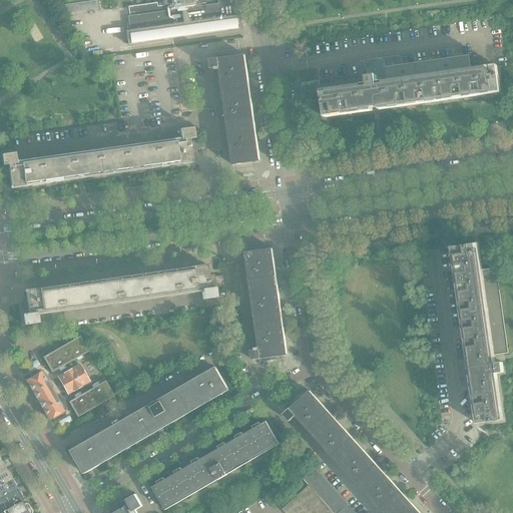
[(96,9),(94,0),(64,5),(66,13),(96,9)]
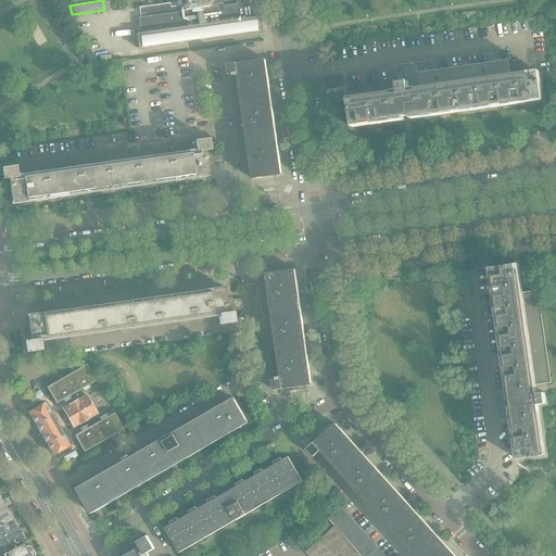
[(261,30),(258,17),(254,17),(251,0),(218,0),(213,1),(207,1),(209,8),(184,11),(138,17),(139,24),(139,27),(141,42),(142,48),(163,45),(184,41),(255,32),(261,30)]
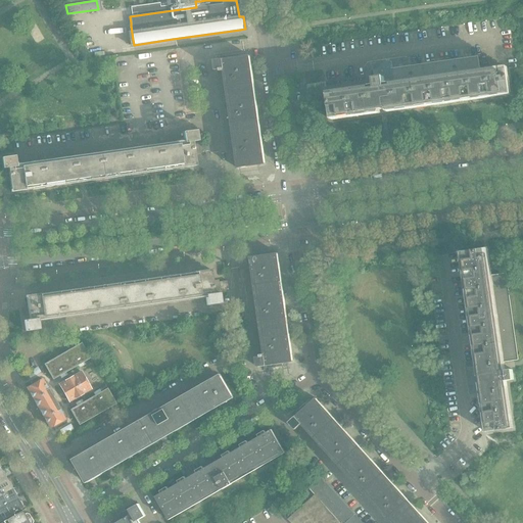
[(165,0),(167,2),(167,6),(172,5),(173,10),(196,7),(195,1),(200,1),(200,0),(165,0)]
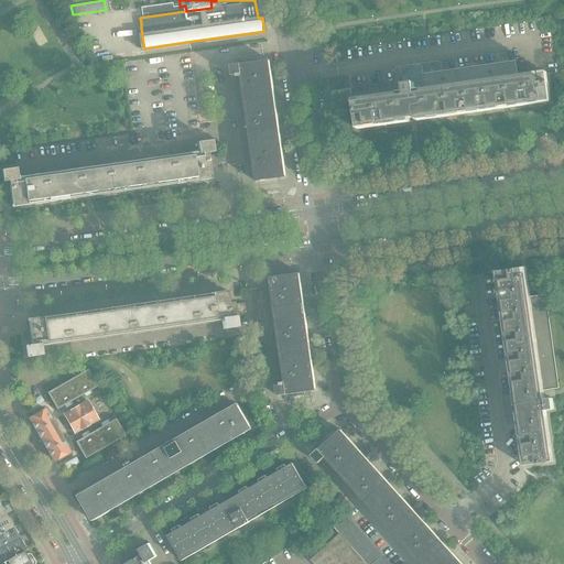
[(284,176),(273,100),(268,62),(270,62),(270,61),(231,66),(232,76),(237,76),(237,77),(241,77),(256,182),(286,177),(285,176),(284,176)]
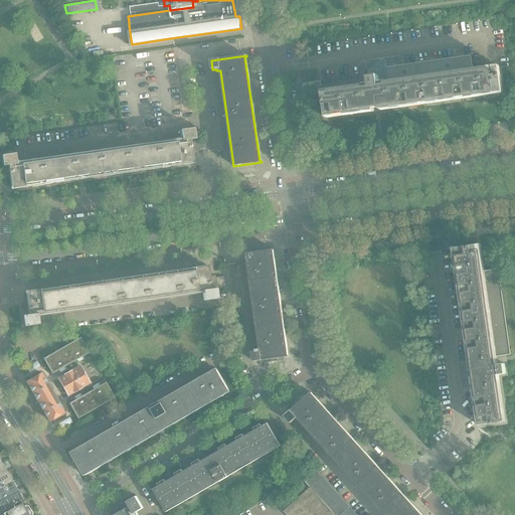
[(503,94),(499,71),(499,66),(472,69),(470,55),(384,67),(384,68),(382,68),(382,67),(380,66),(379,67),(378,68),(368,70),(369,77),(367,77),(368,84),(322,91),(326,118),(374,112),(373,109),(380,108),(380,111),(503,94)]
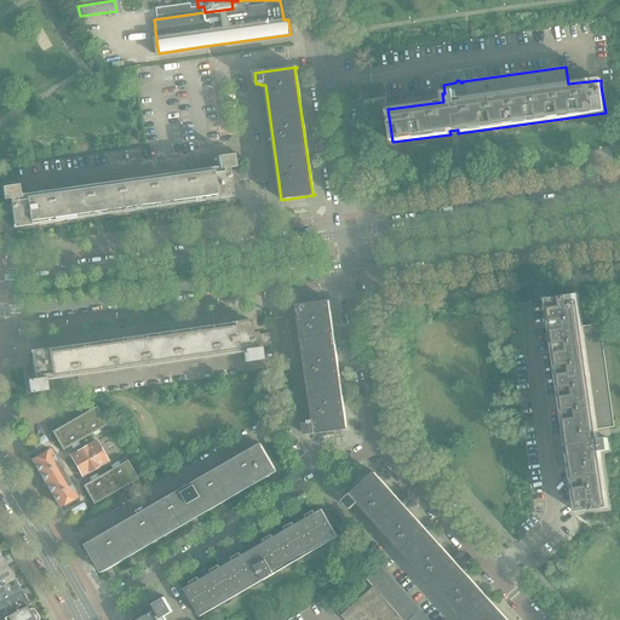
[(231,196),(230,184),(230,181),(247,178),(246,167),(236,170),(235,167),(234,167),(233,155),(216,158),(217,166),(18,194),(17,185),(1,188),(3,200),(1,200),(3,206),(3,205),(4,213),(11,212),(13,228),(231,196)]
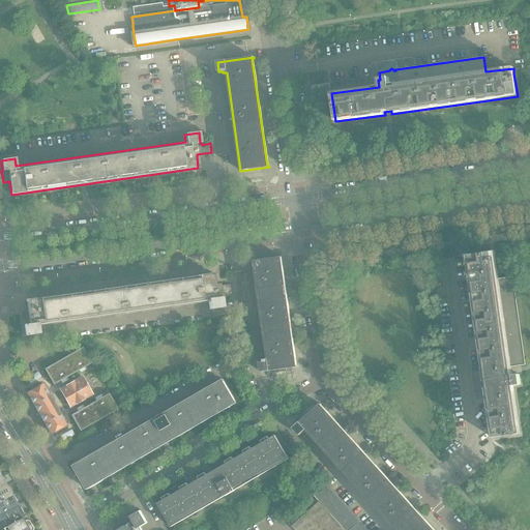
[(525,364),(512,277),(498,280),(494,252),(466,256),(482,372),(484,371),(486,377),(481,378),(482,386),(481,386),(480,387),(480,388),(481,389),(482,390),(483,390),(484,389),(484,388),(488,387),(489,398),(486,398),(492,438),(520,434),(512,386),(521,385),(519,375),(511,376),(510,366),(525,364)]
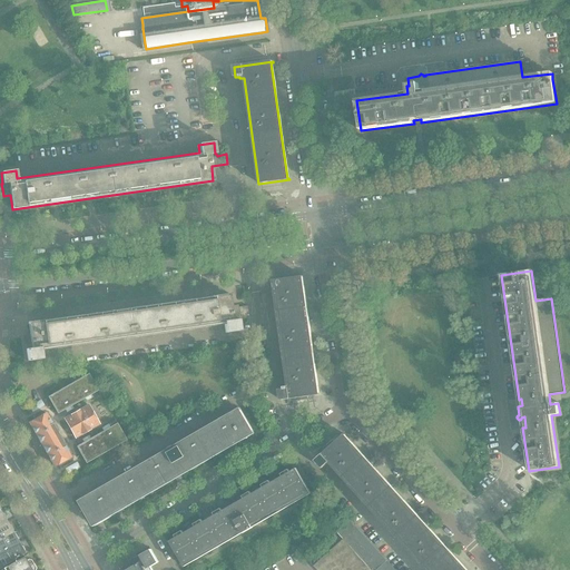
[(317,393),(307,316),(302,277),(303,277),(303,276),(273,281),(273,282),(287,386),(283,387),(284,389),(279,390),(281,400),(320,394),(320,393),(317,393)]
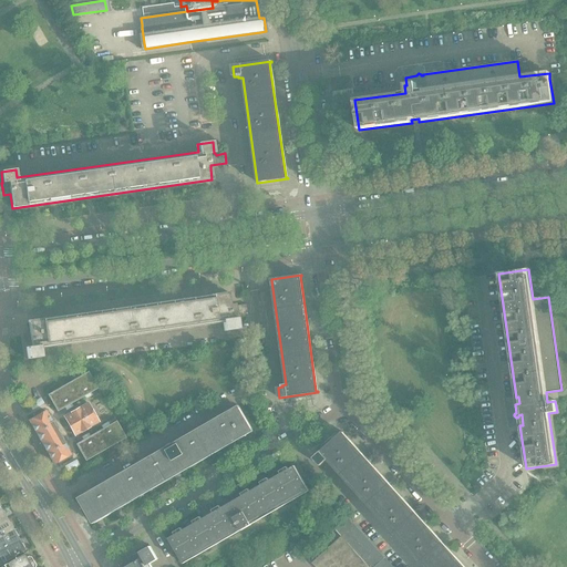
[(41,348),(212,325),(223,322),(224,331),(239,329),(237,318),(239,317),(238,316),(237,306),(229,307),(228,292),(28,320),(30,334),(23,336),(24,343),(23,343),(24,348),(26,348),(28,359),(42,357),(41,348)]
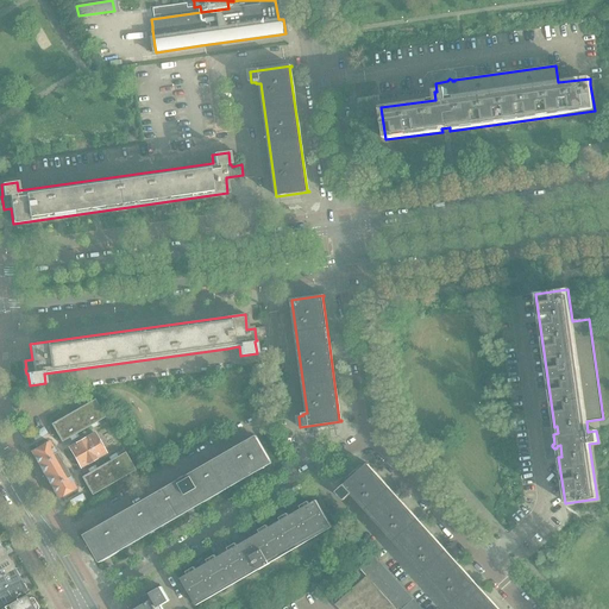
[(265,338),(264,327),(255,328),(256,339),(265,338)]
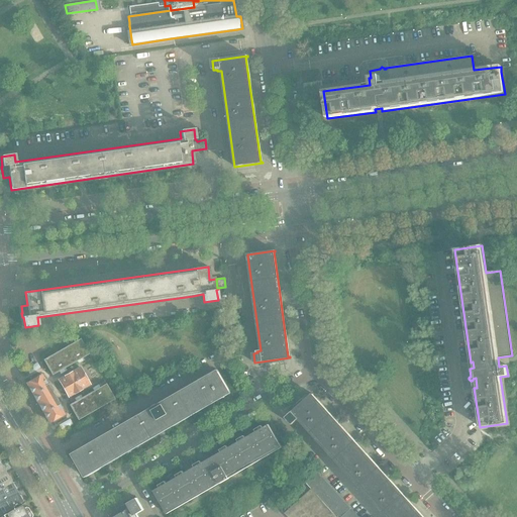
[(80,338),(71,344),(80,359),(89,354),(80,338)]
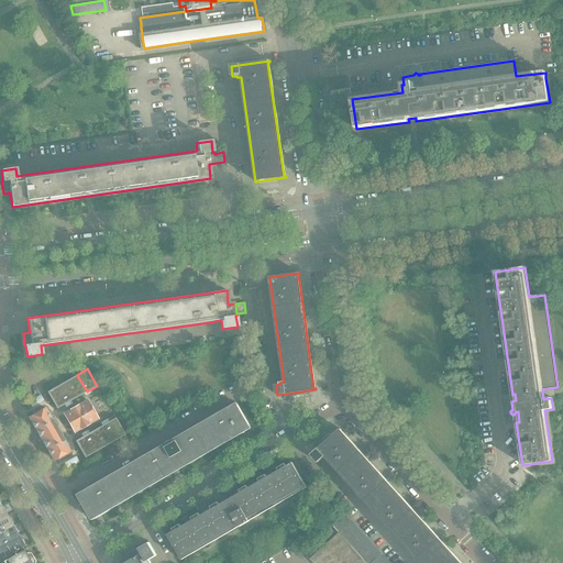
[(87,392),(77,375),(67,381),(77,397),(87,392)]
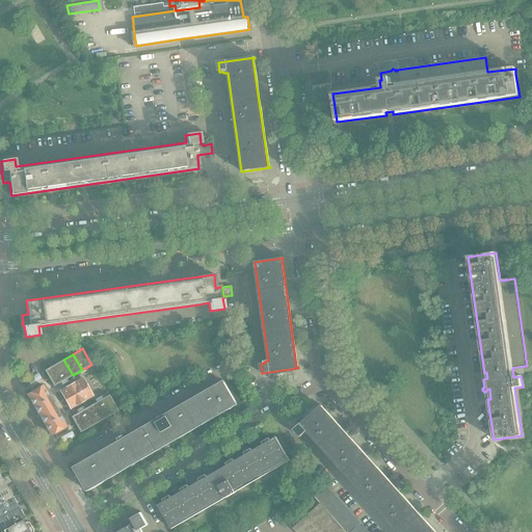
[(73,375),(63,360),(54,365),(63,380),(73,375)]
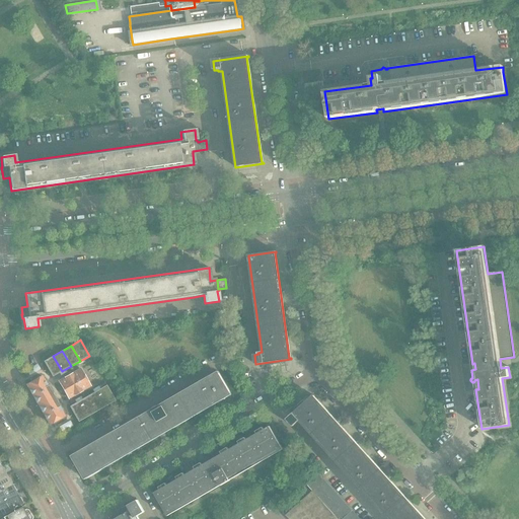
[(62,371),(53,356),(44,361),(53,377),(62,371)]
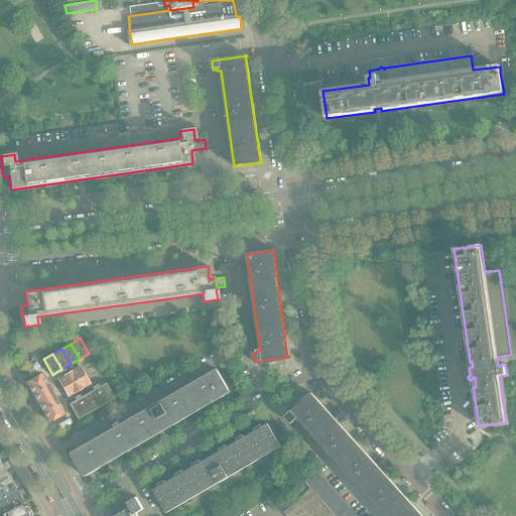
[(90,384),(80,367),(58,379),(66,392),(69,396),(90,384)]
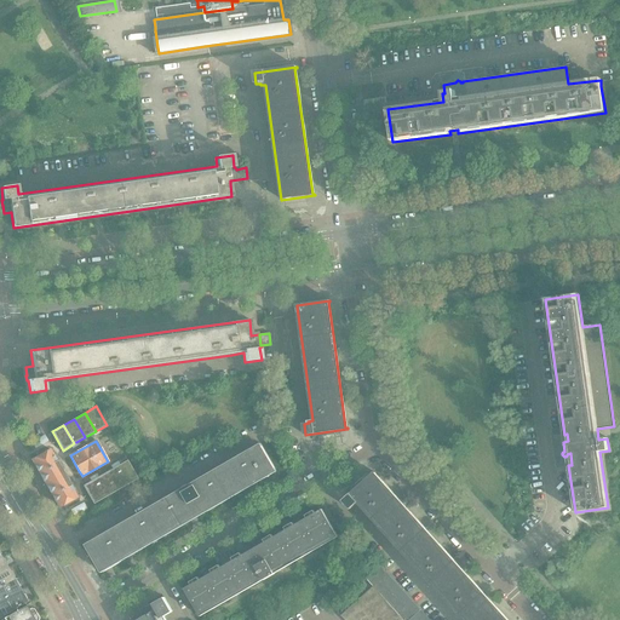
[(102,573),(254,484),(276,471),(260,443),(85,545),(102,573)]
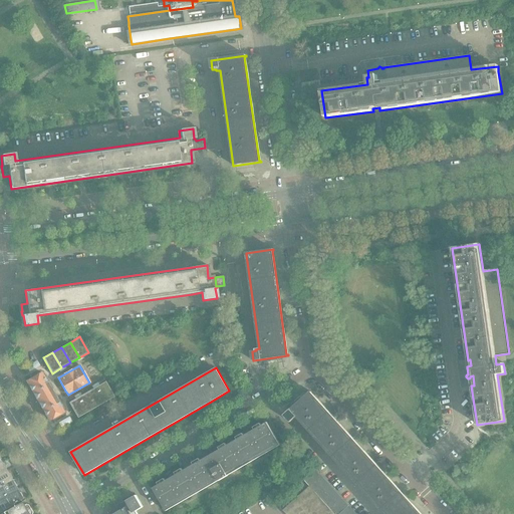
[(44,377),(51,373),(50,371),(49,369),(48,370),(42,373),(41,372),(26,380),(32,392),(47,383),(44,377)]
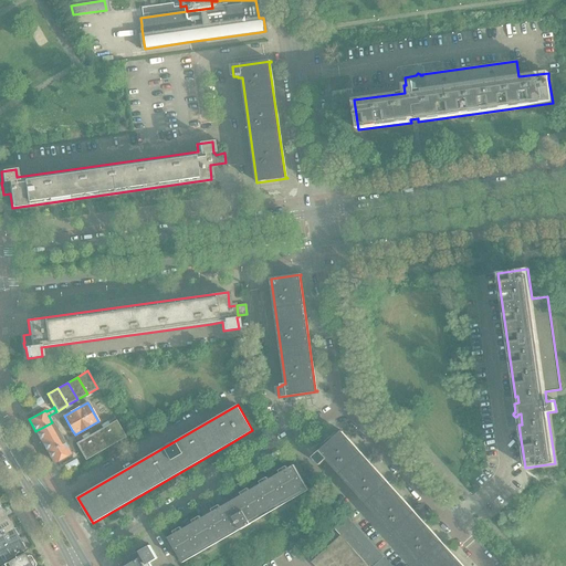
[(116,420),(106,426),(115,442),(125,437),(116,420)]
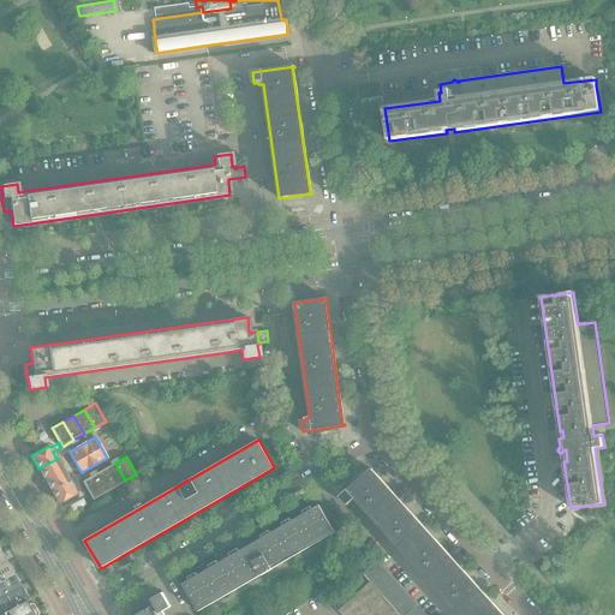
[(69,479),(64,471),(57,459),(39,469),(51,490),(69,479)]
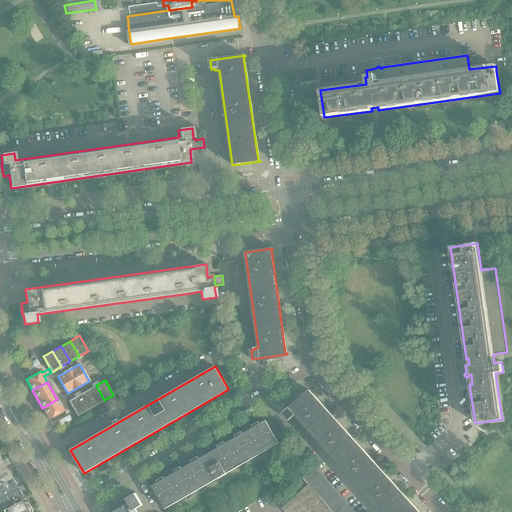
[(104,400),(96,385),(87,390),(95,406),(104,400)]
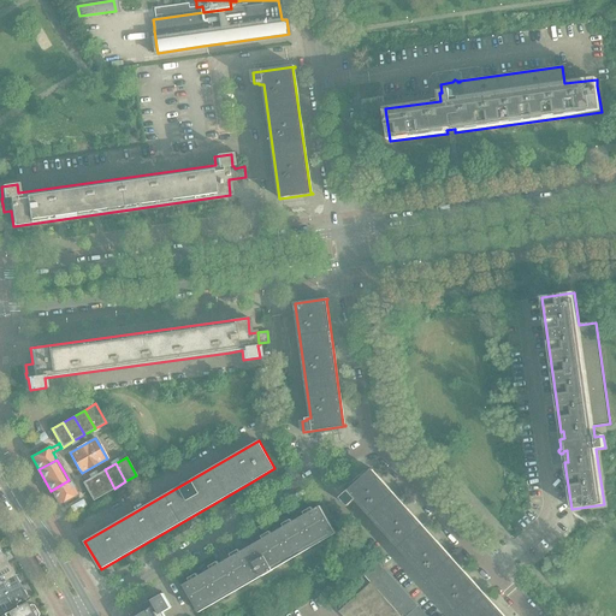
[(114,489),(105,469),(93,477),(104,495),(114,489)]
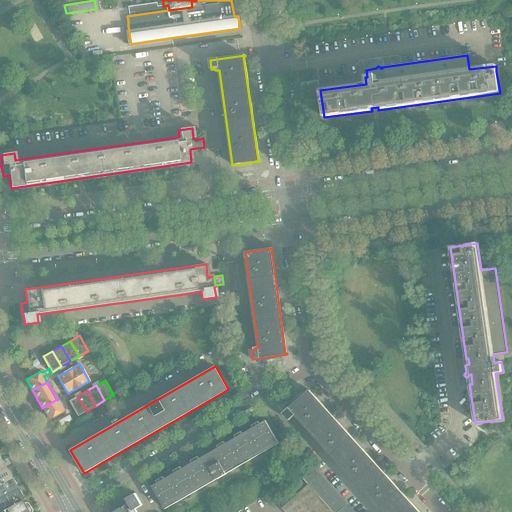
[(417,511),(369,458),(309,392),(310,391),(309,390),(283,414),(289,421),(295,415),(312,434),(382,511),(417,511)]
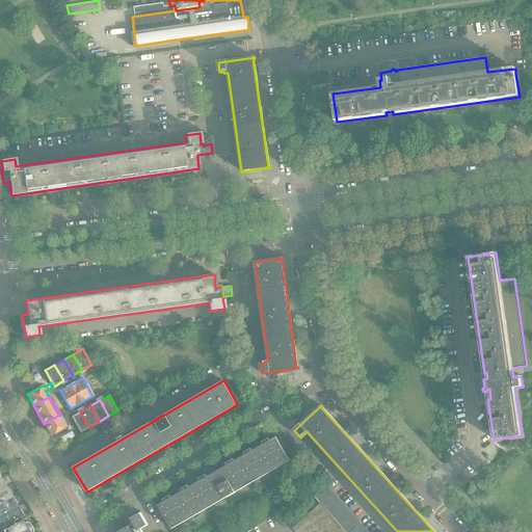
[(89,427),(80,411),(71,417),(80,432),(89,427)]
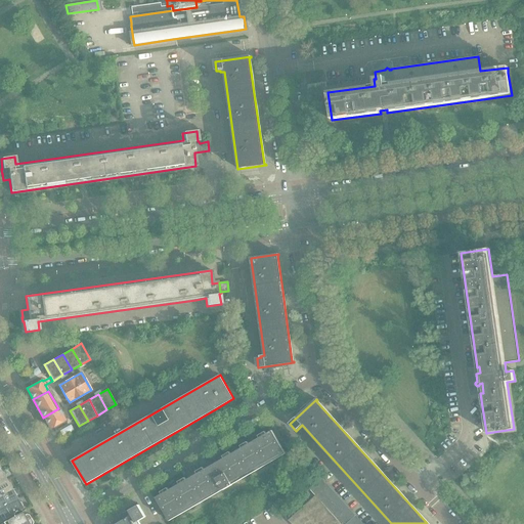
[(64,420),(64,419),(71,415),(72,415),(71,411),(70,410),(61,415),(58,408),(43,418),(50,429),(64,420)]
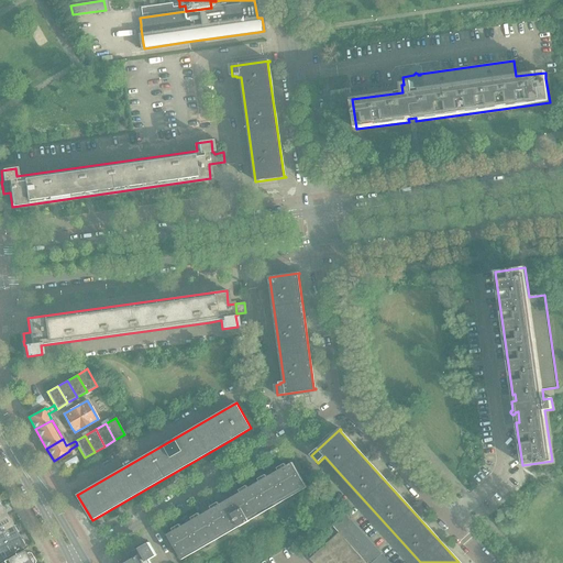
[(250,521),(260,515),(307,487),(293,463),(233,497),(234,499),(219,508),(217,506),(167,534),(181,560),(239,527),(240,527),(250,521)]
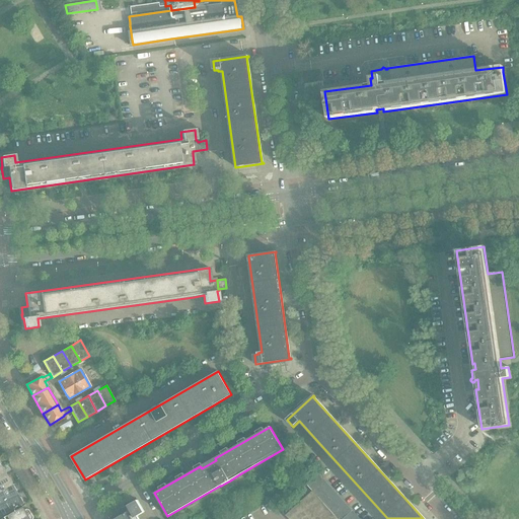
[(342,518),(352,511),(318,473),(307,485),(312,491),(285,515),(288,518),(342,518)]
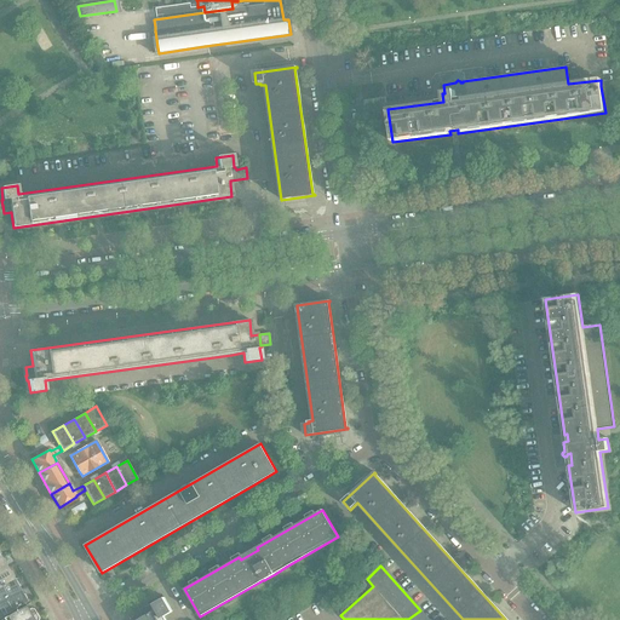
[(0,586),(15,579),(13,578),(13,575),(11,572),(10,572),(7,568),(0,572),(0,586)]
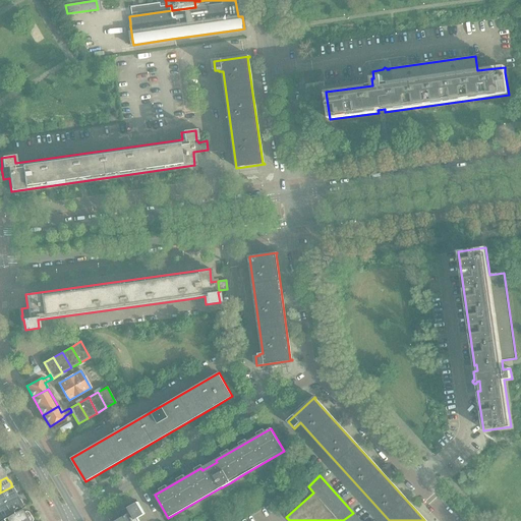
[(0,506),(17,496),(15,494),(16,491),(14,488),(12,488),(12,486),(0,493),(0,506)]
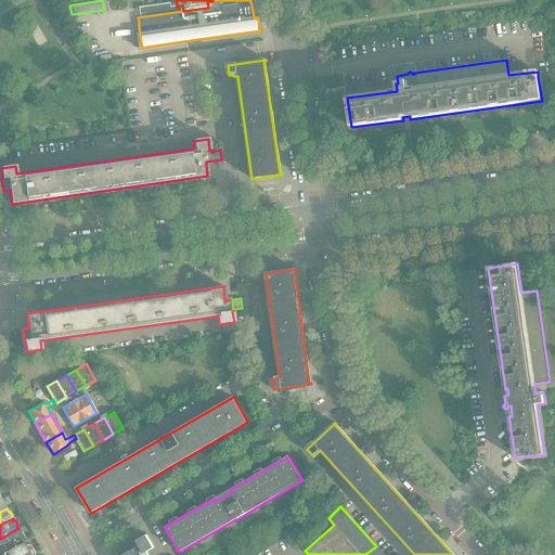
[(7,550),(24,539),(23,537),(24,536),(22,532),(21,531),(18,528),(0,539),(0,544),(3,543),(7,550)]
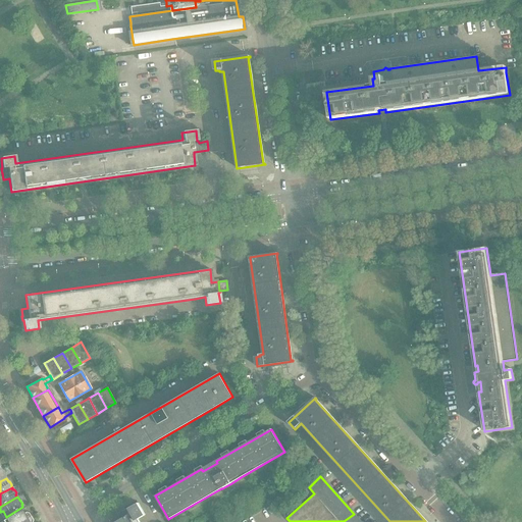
[(137,521),(137,520),(145,515),(138,503),(128,509),(128,507),(124,510),(123,510),(118,513),(122,519),(115,521),(137,521)]
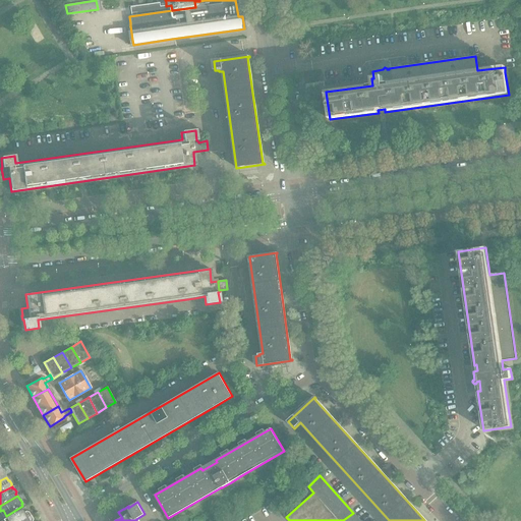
[(4,520),(20,520),(31,515),(29,512),(25,511),(23,512),(21,509),(4,519),(4,520)]
